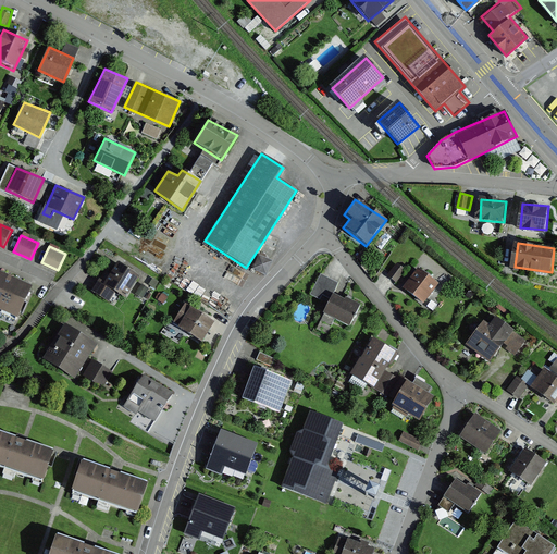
[(268,271),(274,257),(259,249),(252,265),(268,271)]
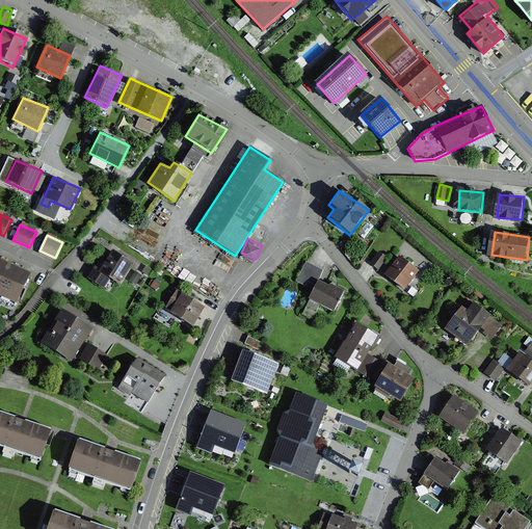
[(133,263),(111,247),(87,279),(104,288),(111,278),(120,284),(133,263)]
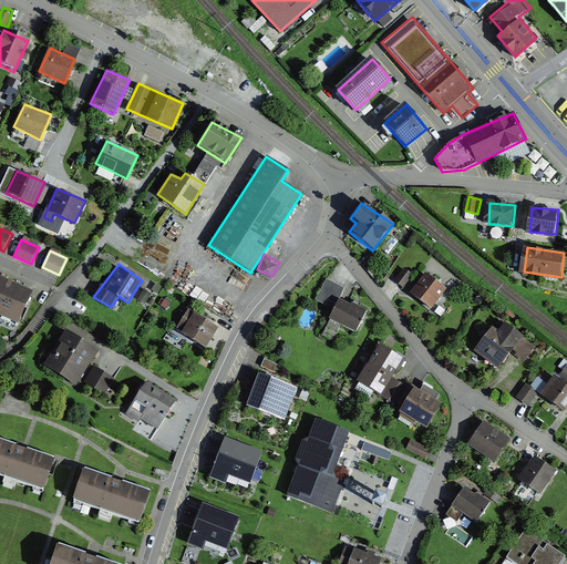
[(447,288),(426,272),(409,294),(430,310),(447,288)]
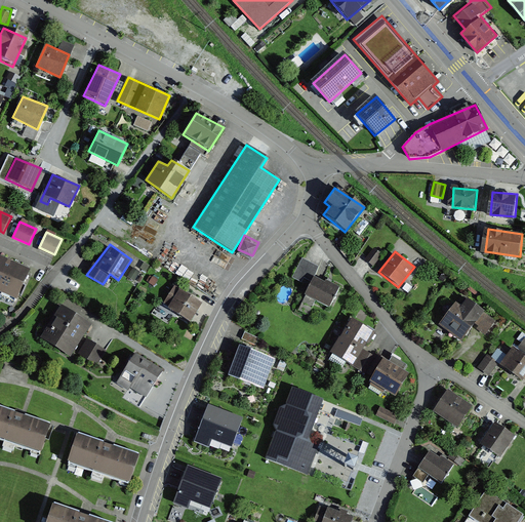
[(0,292),(15,299),(29,270),(0,256),(0,292)]
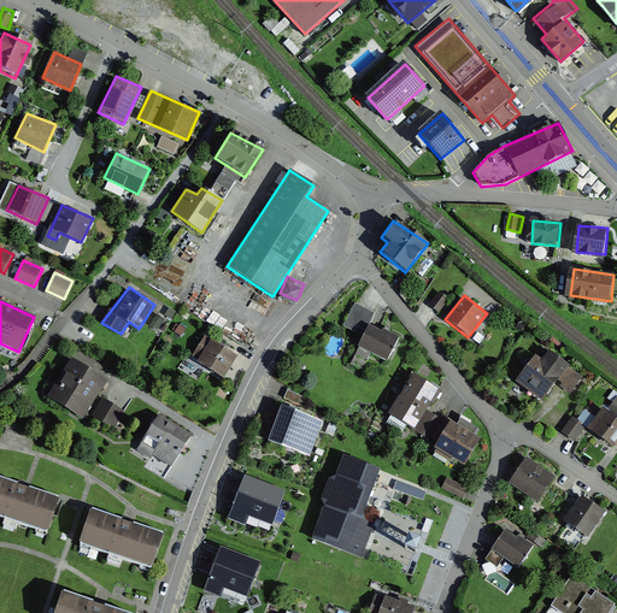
[(375,311),(356,301),(344,324),(354,330),(357,325),(365,329),(369,323),(375,311)]
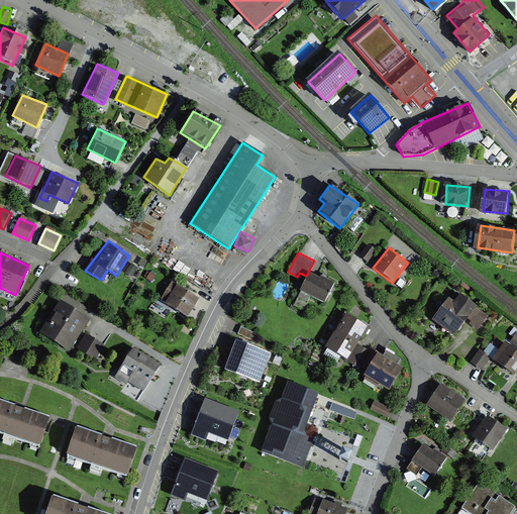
[(332,283),(309,271),(306,276),(299,289),(302,291),(298,297),(307,302),(310,296),(322,302),(332,283)]
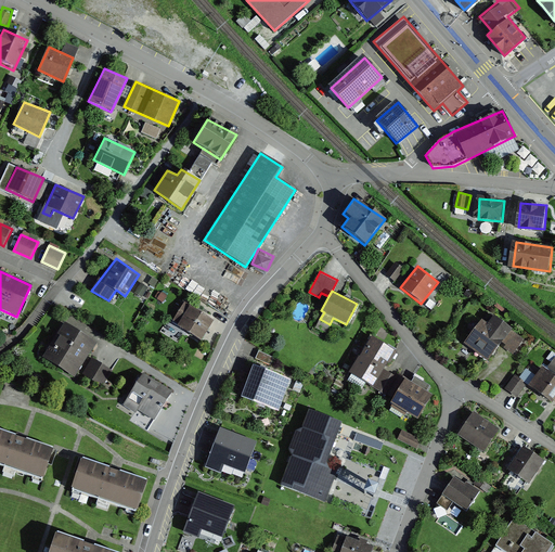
[(216,318),(184,303),(175,318),(179,320),(176,326),(199,341),(216,318)]
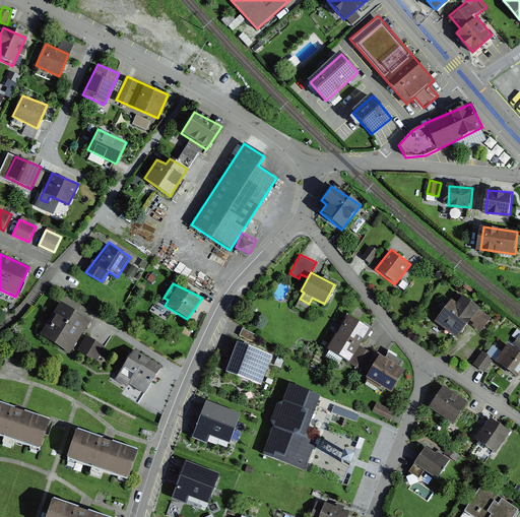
[(480,331),(492,318),(461,294),(455,303),(451,299),(435,321),(456,338),(470,321),(480,331)]
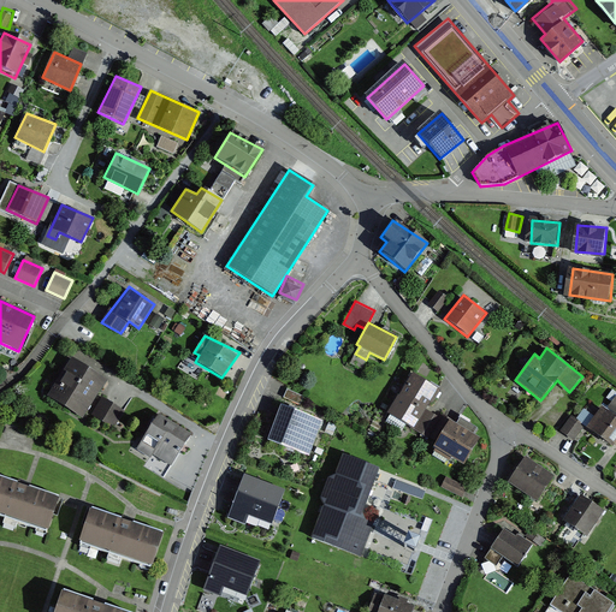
[(116,426),(125,408),(99,392),(107,378),(70,356),(46,393),(82,415),(87,408),(116,426)]
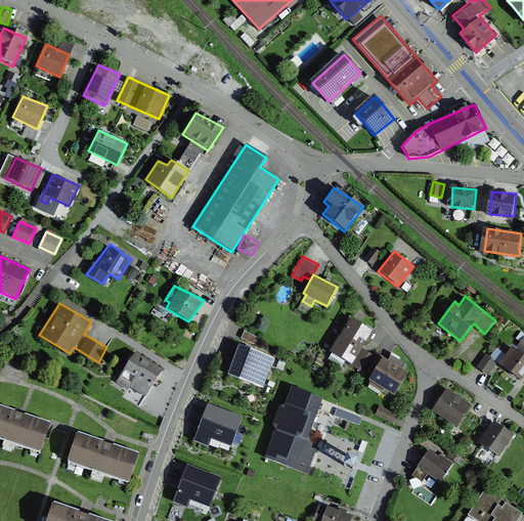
[(364,370),(375,351),(365,346),(374,329),(350,316),(330,348),(364,370)]
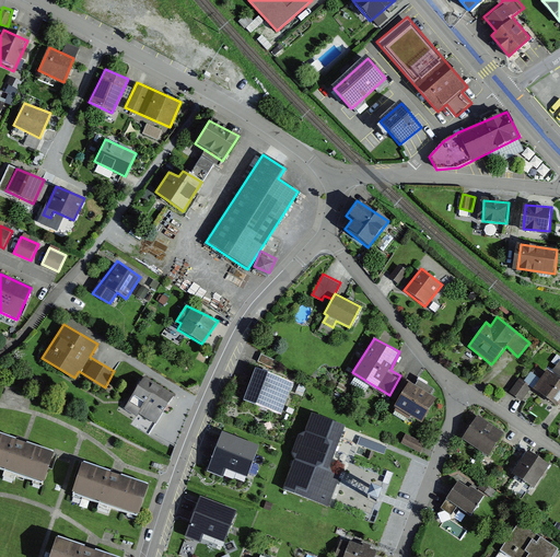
[(293,382),(254,368),(242,398),(280,414),(293,382)]
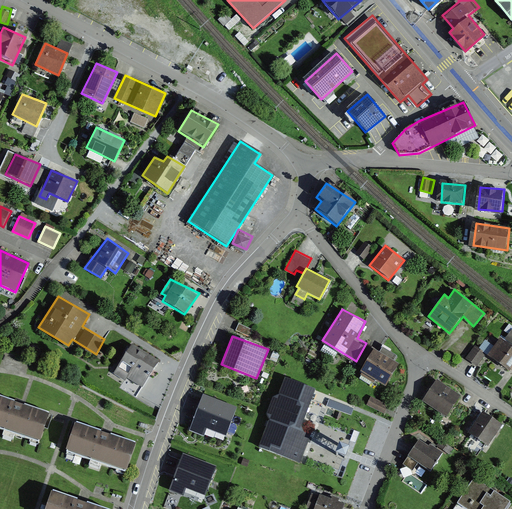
[(507,371),(511,365),(511,345),(499,337),(487,356),(507,371)]
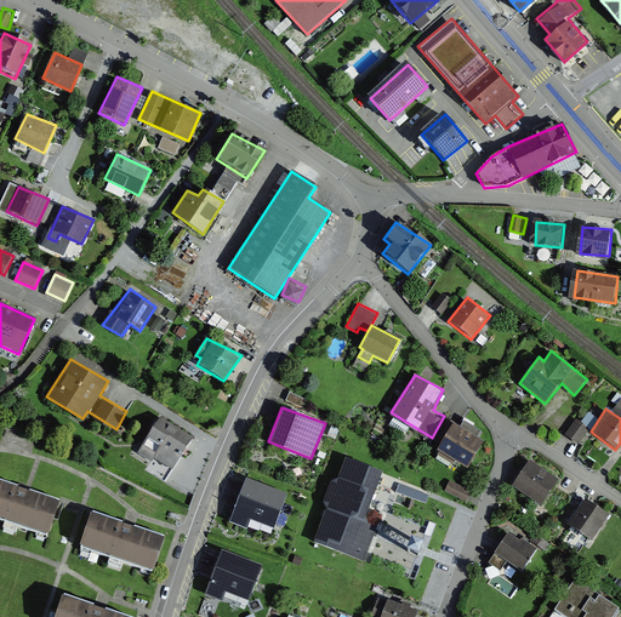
[(193,434),(159,416),(138,450),(153,461),(157,456),(172,468),(193,434)]
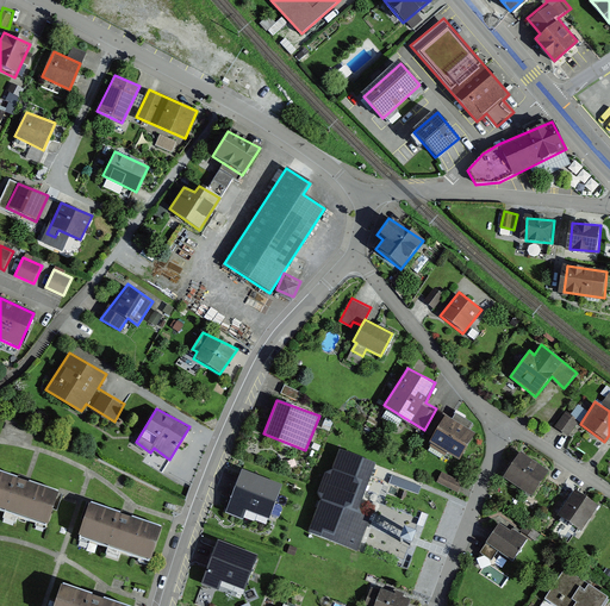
[(458,460),(473,432),(442,412),(427,439),(458,460)]
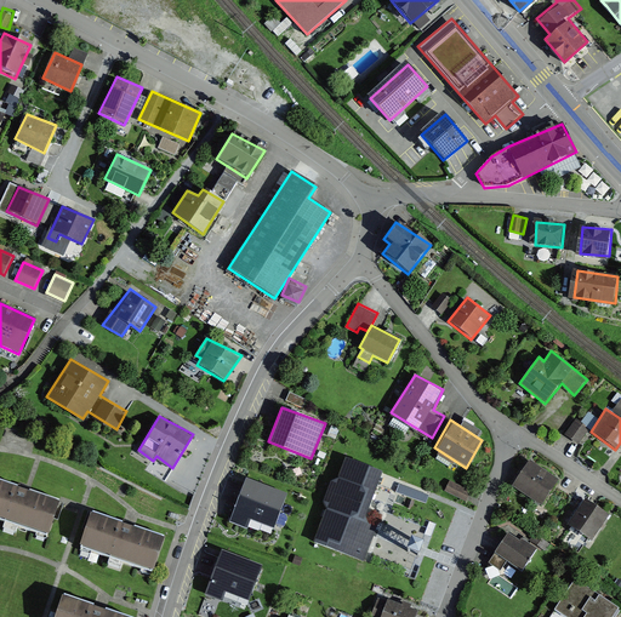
[(588,429),(577,421),(568,434),(574,438),(579,443),(588,429)]
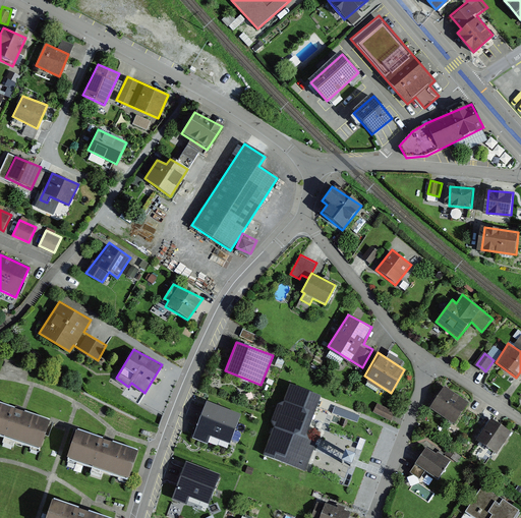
[(321,395),(291,383),(264,456),(305,470),(315,445),(316,442),(308,439),(306,434),(321,395)]
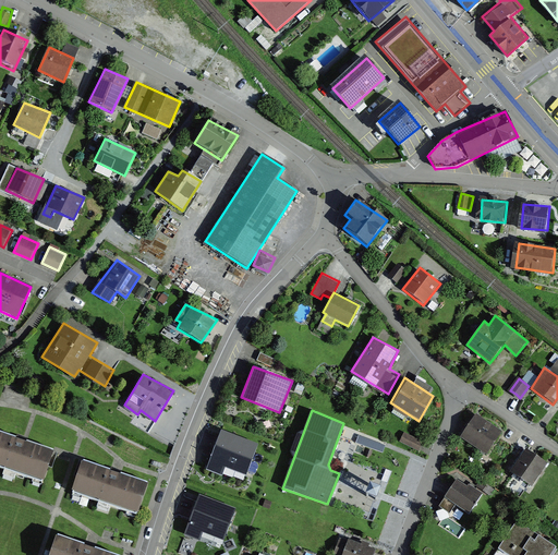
[(501,429),(476,413),(461,436),(484,454),(501,429)]
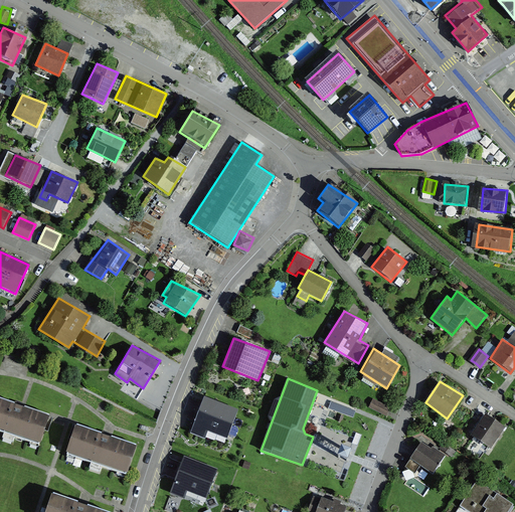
[(237,408),(203,395),(191,432),(204,438),(206,430),(226,437),(237,408)]
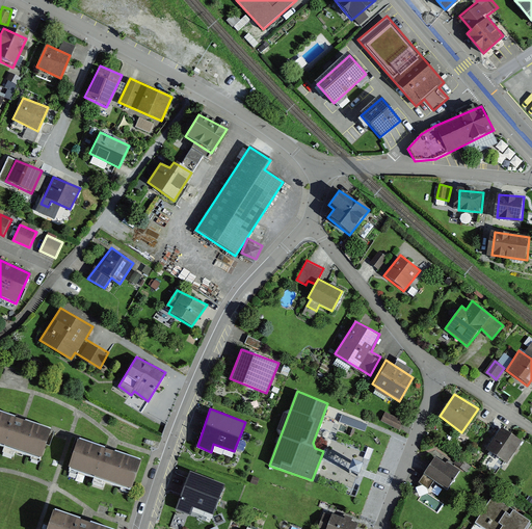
[(0,442),(43,456),(52,429),(0,412),(0,442)]
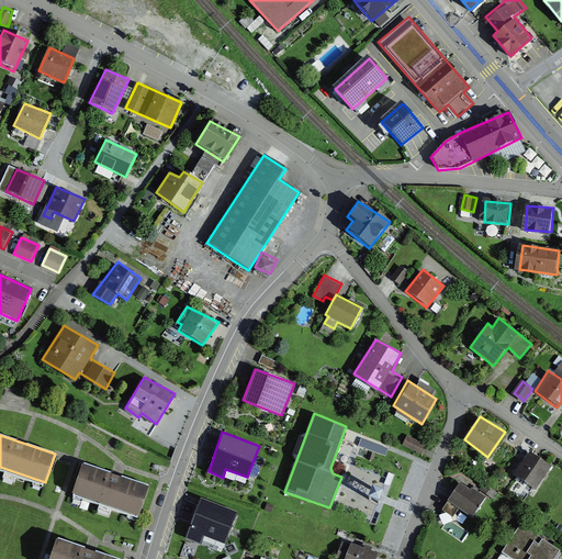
[(426,444),(407,435),(404,444),(422,453),(426,444)]
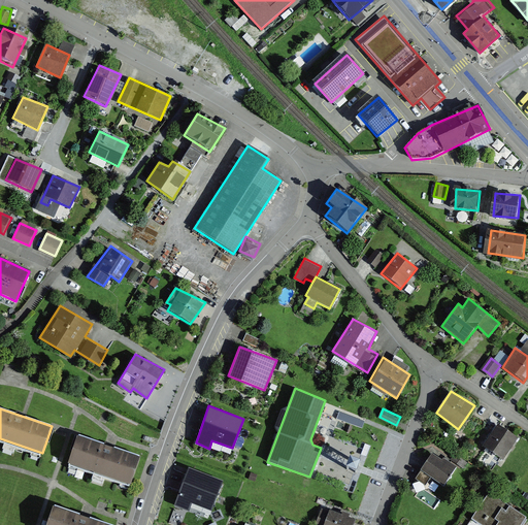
[(364,420),(339,411),(337,417),(361,426),(364,420)]
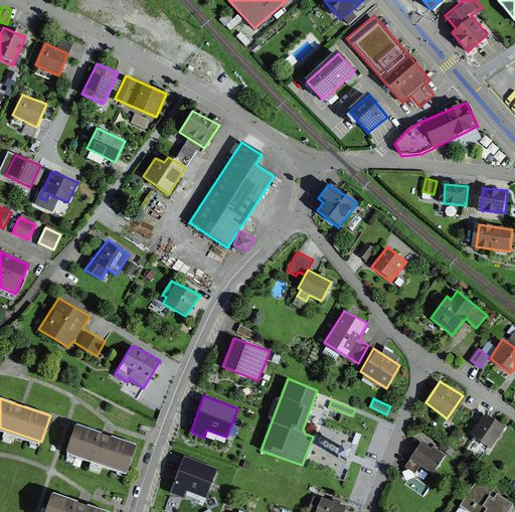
[(506,425),(485,412),(471,433),(491,447),(506,425)]
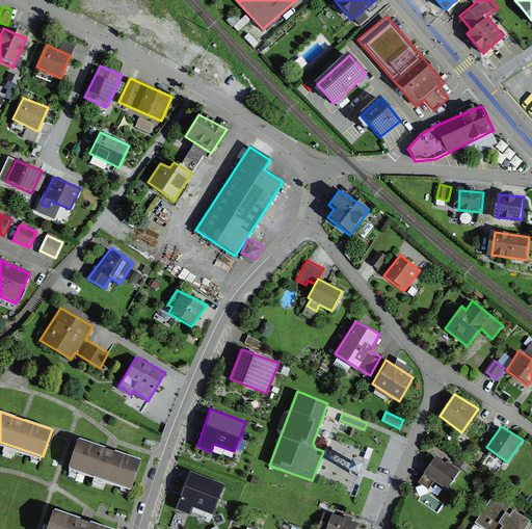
[(131,487),(140,459),(79,439),(70,467),(131,487)]
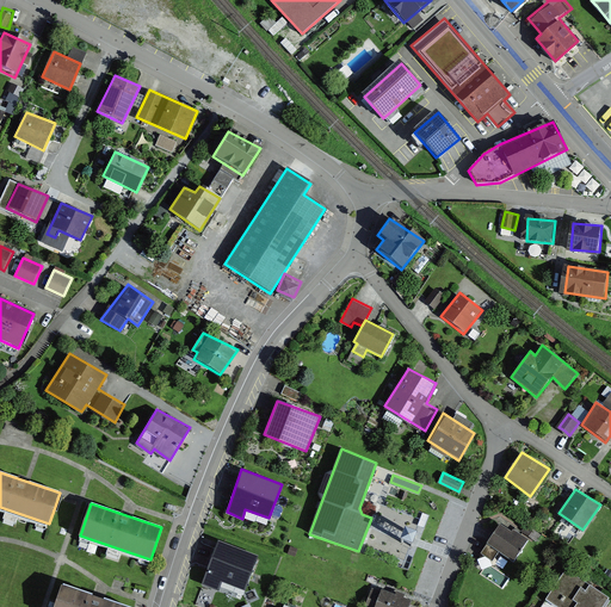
[(528,538),(499,522),(487,543),(513,559),(528,538)]
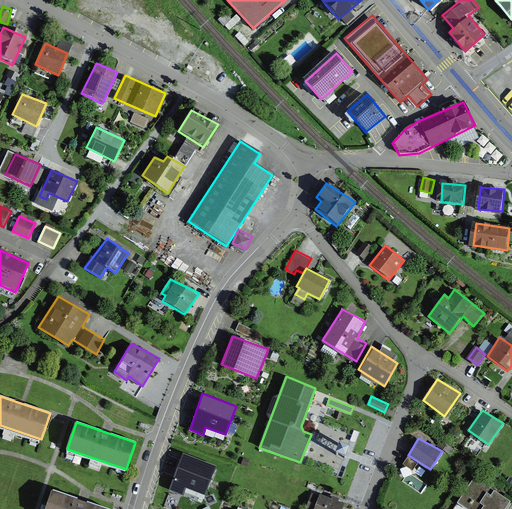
[(216,465),(181,453),(168,489),(203,499),(216,465)]
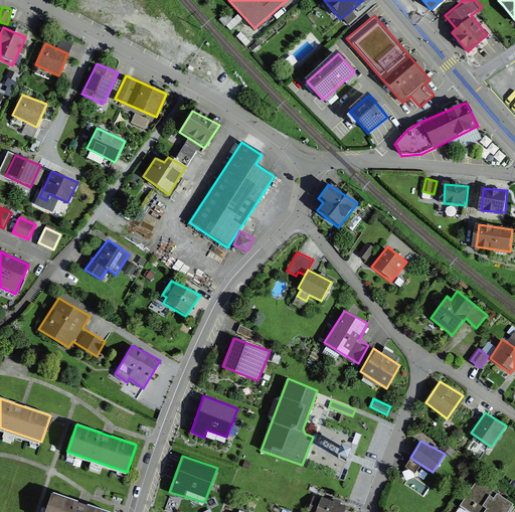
[(505,511),(512,502),(477,479),(460,505),(471,511),(505,511)]
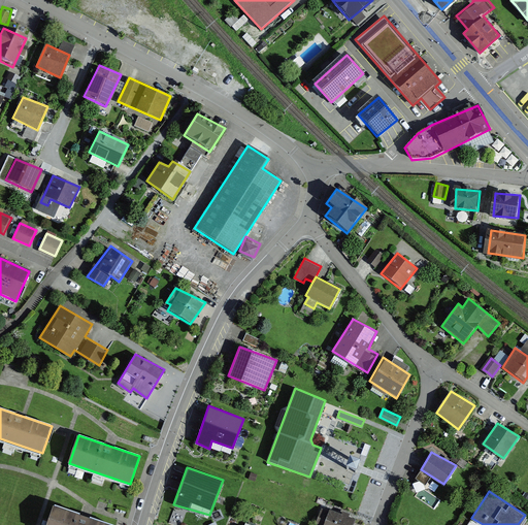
[(352,524),(355,518),(322,506),(315,524),(352,524)]
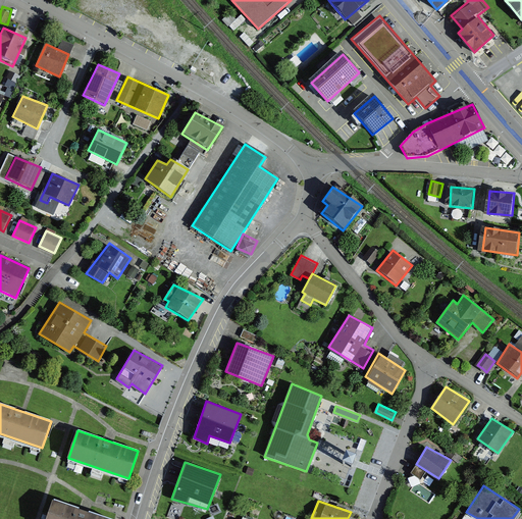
[(105,518),(53,502),(47,518),(105,518)]
